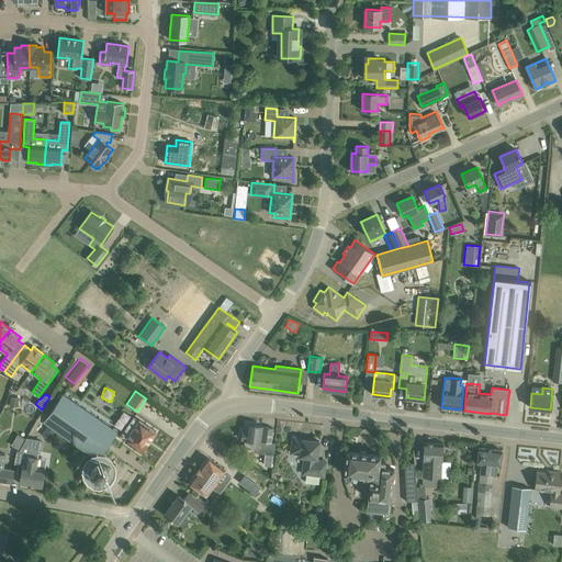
[(116,433),(63,394),(44,422),(98,459),(116,433)]
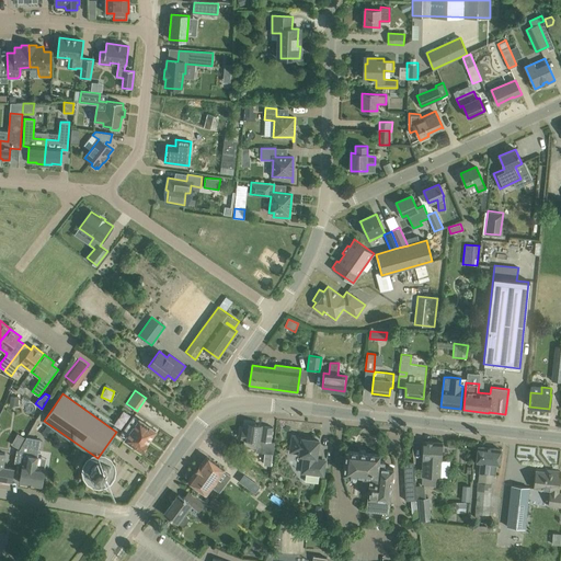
[(20,397),(10,396),(9,407),(18,408),(20,397)]
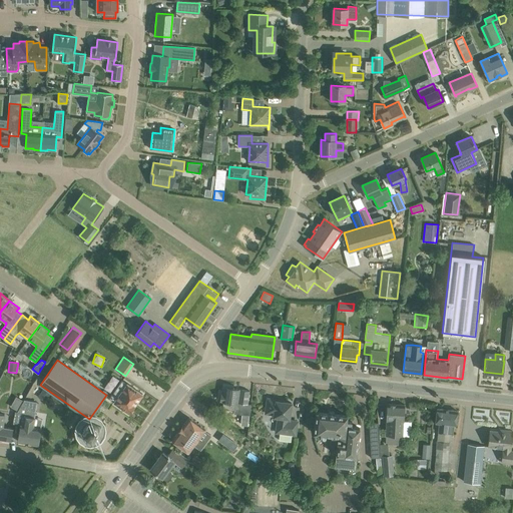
[(108,392),(117,380),(111,375),(102,388),(108,392)]
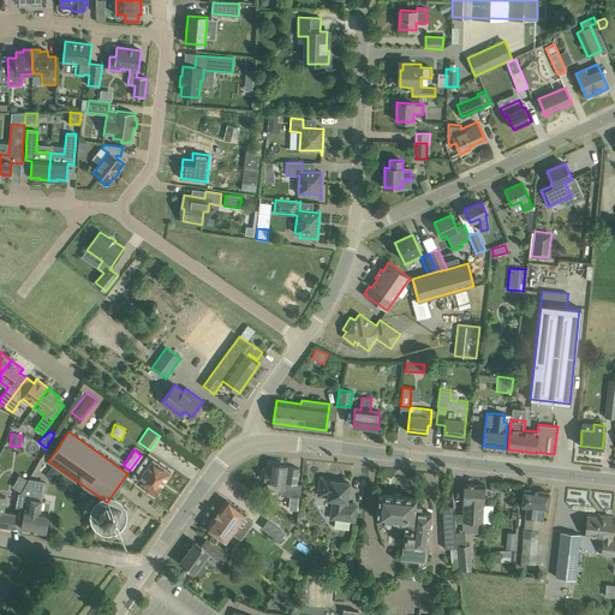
[(137,482),(155,495),(171,472),(153,459),(151,459),(147,455),(131,477),(137,482)]
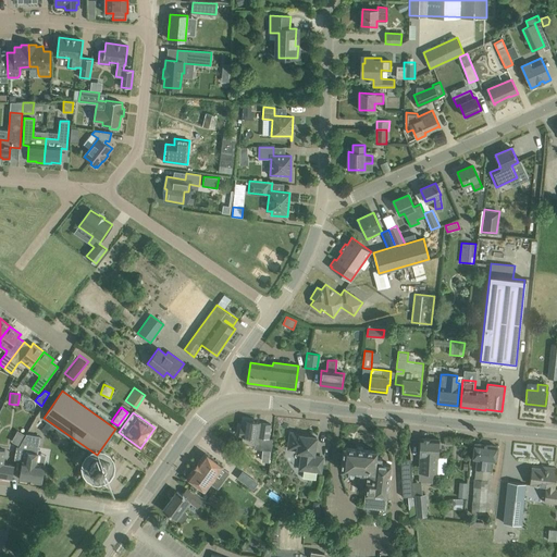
[(243,435),(242,443),(255,445),(254,448),(271,450),(272,438),(269,438),(271,424),(245,420),(244,426),(240,426),(239,435),(243,435)]
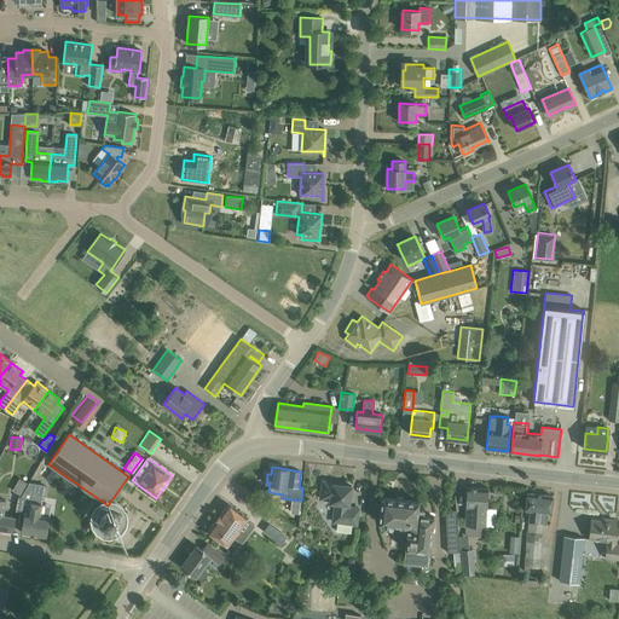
[(61,475),(52,469),(46,479),(55,485),(61,475)]
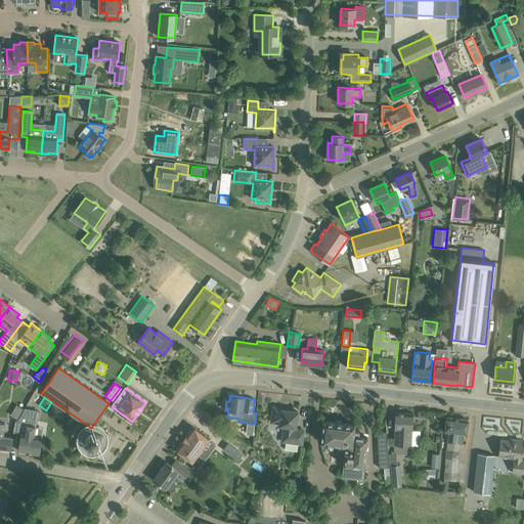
[(273,406),(271,422),(279,423),(279,425),(285,426),(282,441),(286,441),(285,449),(297,451),(298,443),(302,444),(304,431),(295,429),(295,427),(296,427),(298,411),(285,409),(285,408),(273,406)]
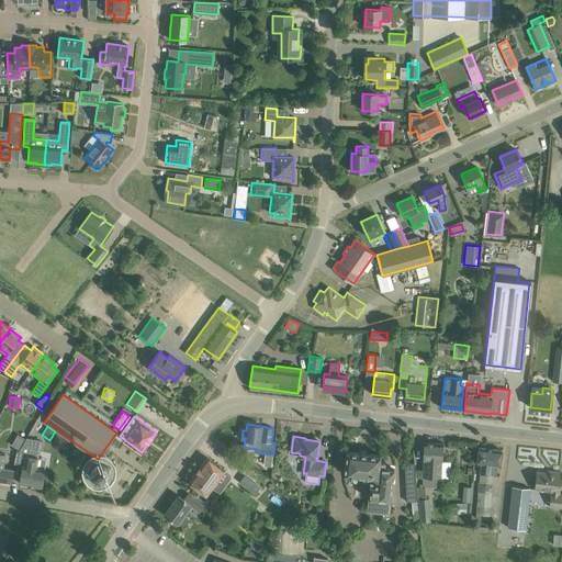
[(41,440),(26,438),(19,450),(17,450),(14,463),(23,465),(20,483),(42,486),(45,469),(36,468),(41,440)]
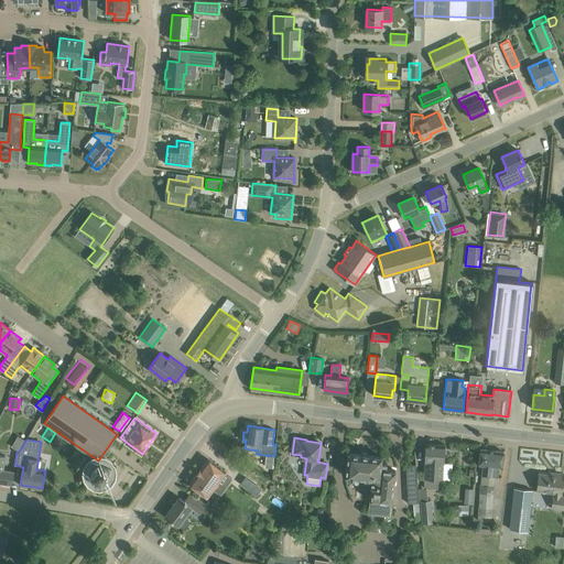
[(424,488),(437,489),(437,479),(443,479),(444,463),(445,445),(425,444),(424,462),(425,462),(424,488)]
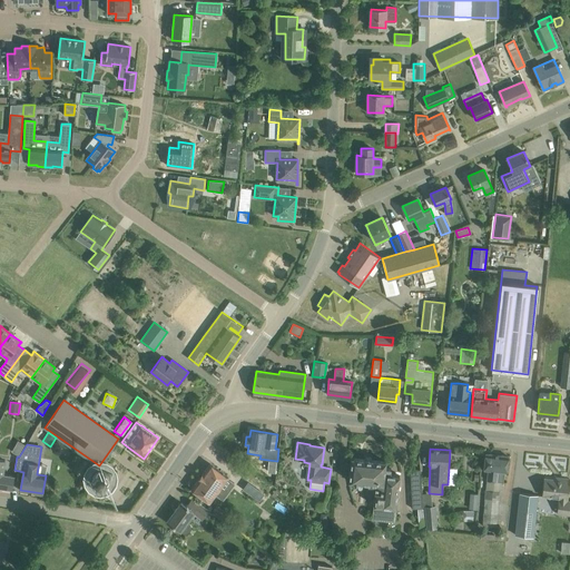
[(489,470),(488,480),(503,482),(504,471),(505,472),(508,455),(485,453),(484,469),(489,470)]
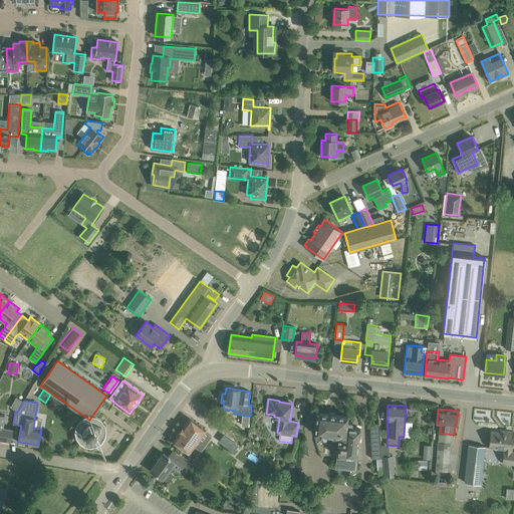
[(66,424),(73,429),(80,418),(74,413),(66,424)]
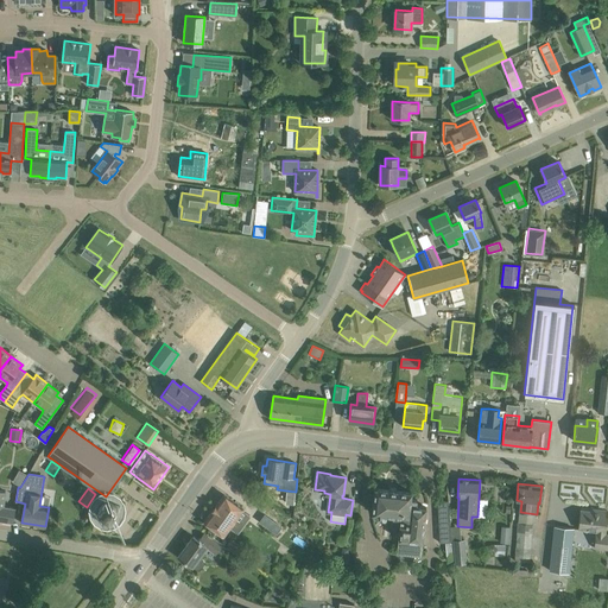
[(401,515),(397,553),(420,556),(424,518),(426,506),(417,506),(417,500),(410,499),(411,492),(375,488),(373,499),(372,512),(392,514),(392,518),(398,518),(399,515),(401,515)]
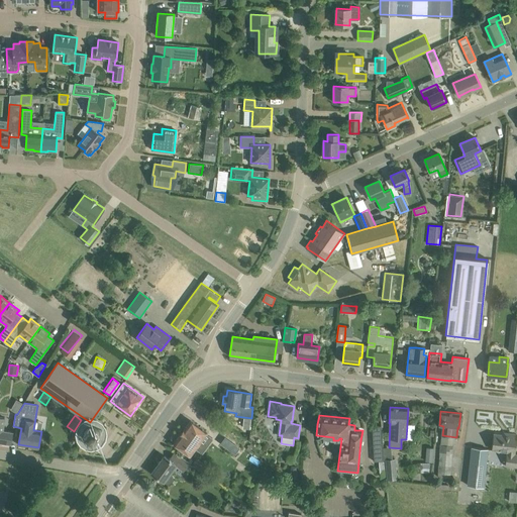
[(0,441),(10,443),(12,432),(4,431),(6,417),(0,416),(0,441)]
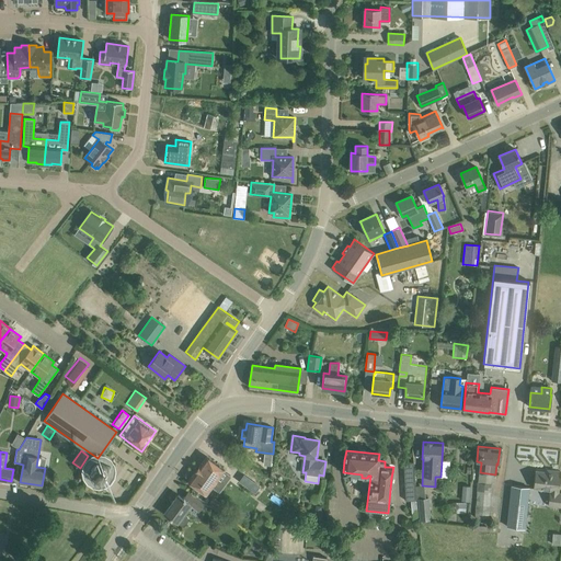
[(224,470),(225,469),(207,456),(189,481),(206,494),(213,485),(215,487),(218,482),(227,471),(224,470)]
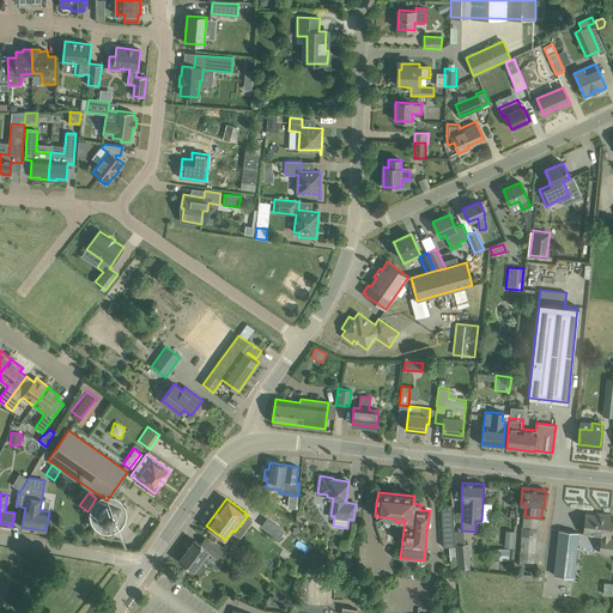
[(97,516),(98,517),(98,519),(99,520),(101,521),(102,522),(103,522),(103,523),(104,523),(105,523),(107,523),(109,523),(110,523),(111,523),(113,522),(115,521),(116,520),(117,519),(117,517),(119,516),(119,515),(119,514),(119,513),(119,511),(119,510),(119,509),(117,508),(117,507),(116,505),(115,504),(114,504),(113,503),(111,503),(110,502),(109,502),(108,502),(107,502),(105,503),(103,503),(102,504),(101,505),(99,505),(98,508),(98,509),(97,510),(97,511),(97,513),(97,514),(97,515),(97,516)]
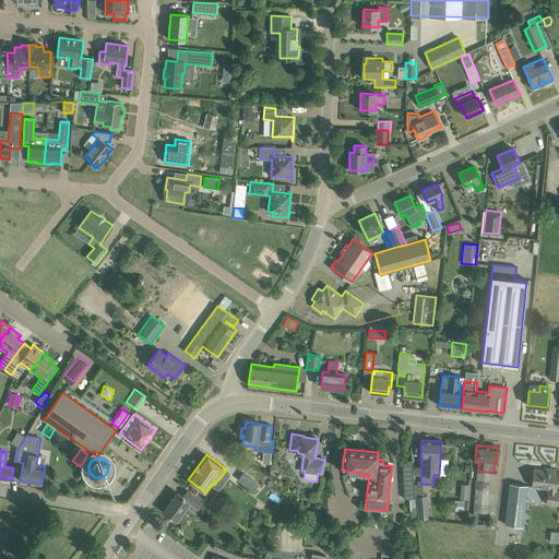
[(412,460),(402,461),(404,491),(415,490),(414,484),(413,464),(412,460)]
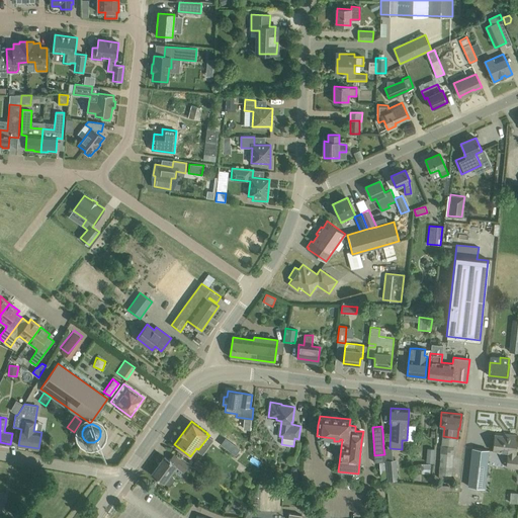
[(218,439),(238,454),(241,450),(221,434),(218,439)]
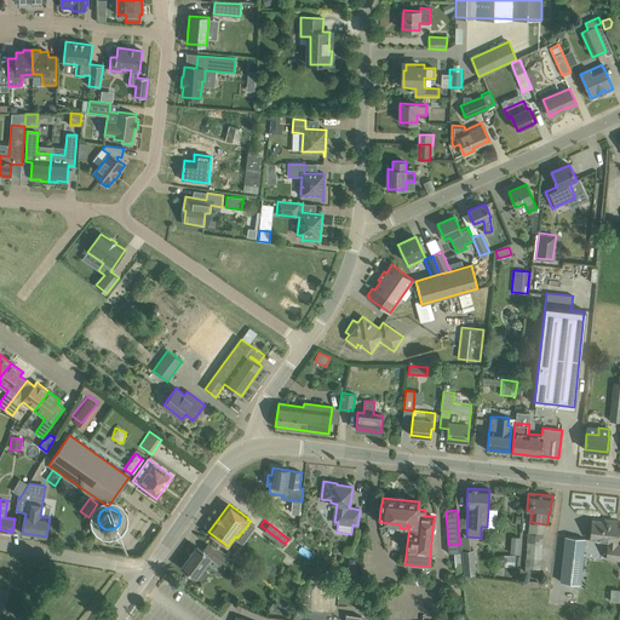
[(590,539),(608,541),(606,558),(619,560),(619,545),(616,545),(619,521),(610,520),(610,522),(592,520),(590,539)]
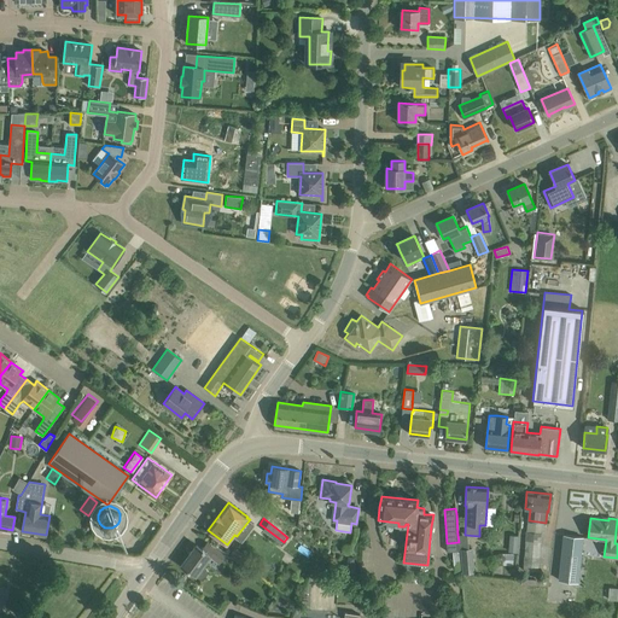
[(526,531),(525,555),(540,557),(541,532),(526,531)]
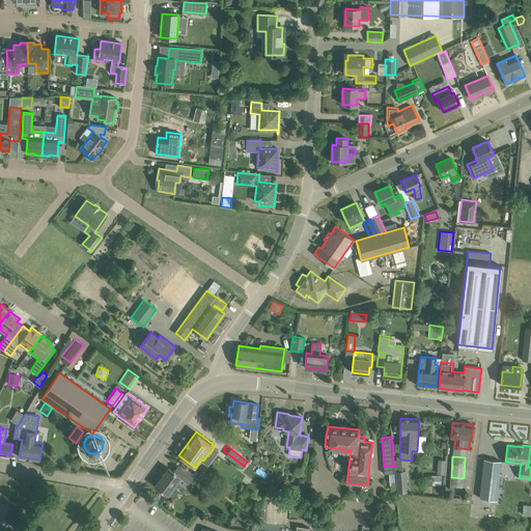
[(484,459),(480,498),(497,500),(501,462),(484,459)]
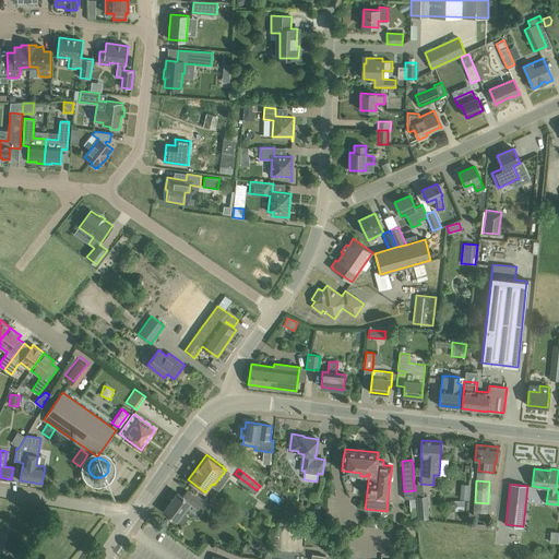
[(188,489),(182,497),(189,502),(198,509),(204,501),(188,489)]
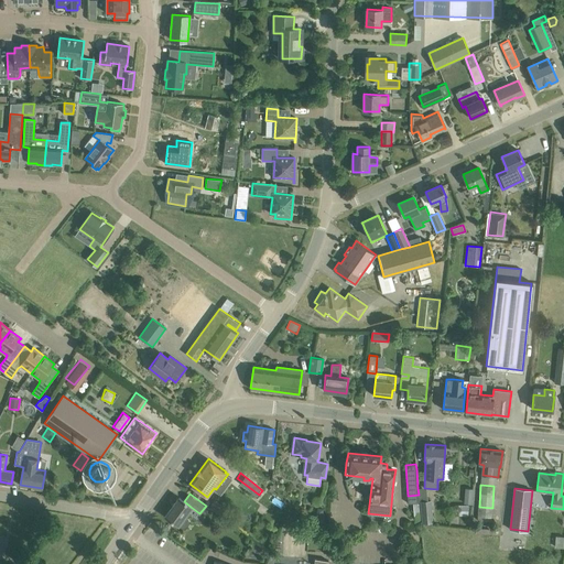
[(191,507),(184,501),(180,498),(166,516),(177,524),(177,525),(180,528),(184,528),(185,527),(188,523),(188,521),(187,519),(184,516),(191,507)]
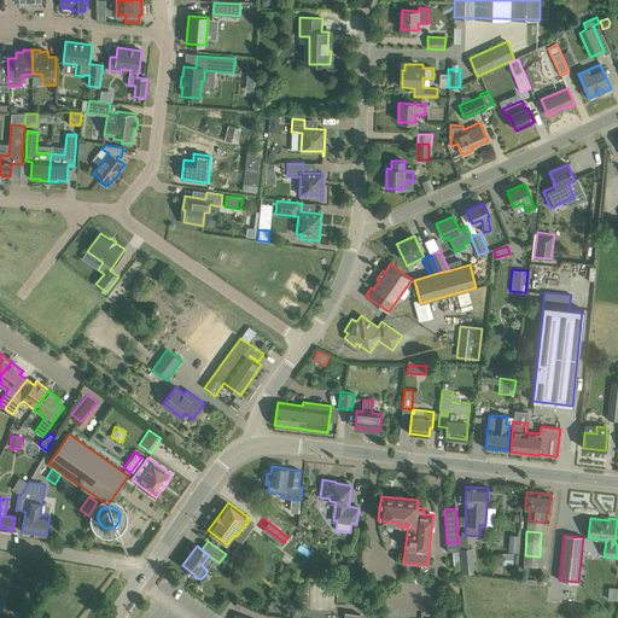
[(460,549),(462,573),(474,572),(472,548),(460,549)]
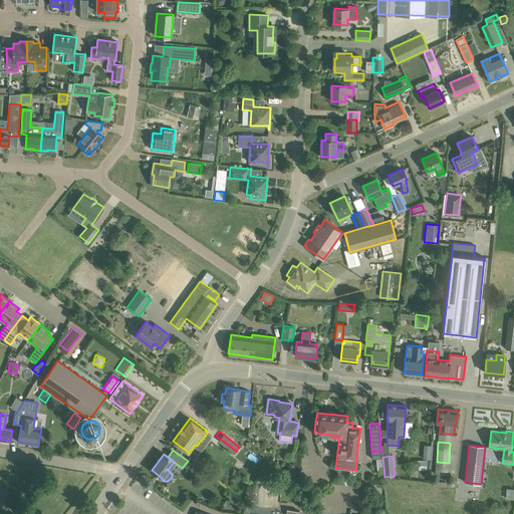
[(367,509),(379,510),(380,502),(368,501),(367,509)]
